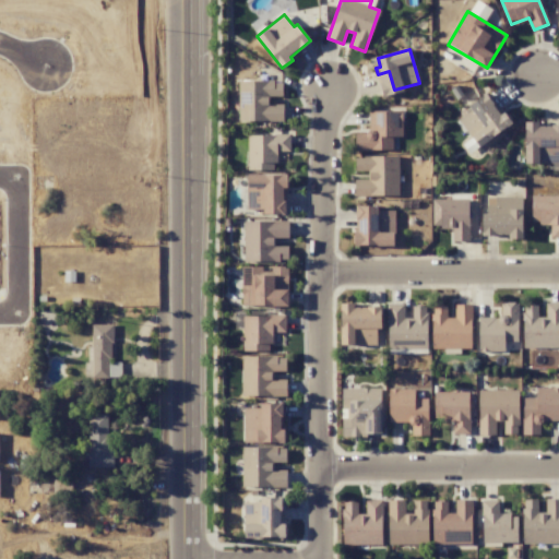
[(283,121),(284,105),(269,104),(270,96),(283,96),(283,82),(239,81),(238,120),(283,121)]
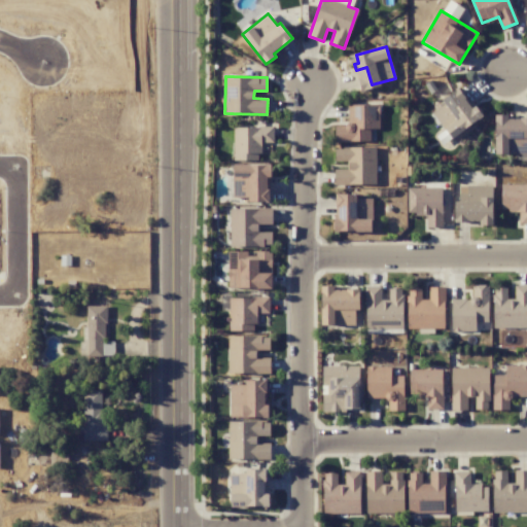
[(483,116),(475,105),(471,107),(459,90),(430,110),(452,139),(483,116)]
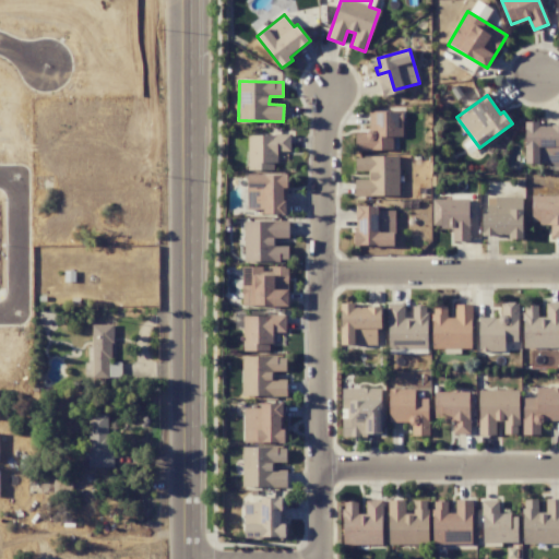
[(356,151),(392,151),(392,137),(403,137),(402,111),(368,111),(369,133),(355,133),(356,151)]
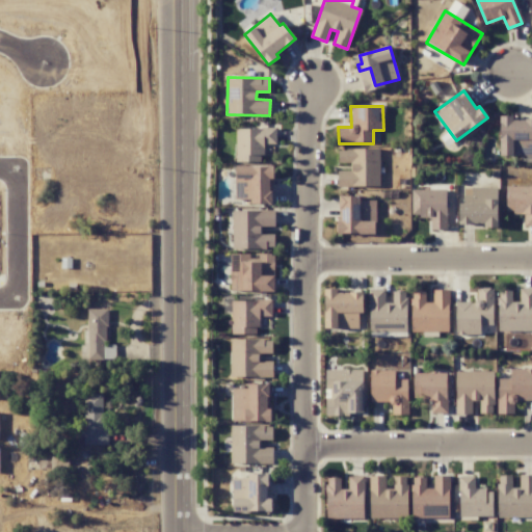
[(531,120),(512,120),(512,116),(501,115),(500,155),(531,155),(531,120)]
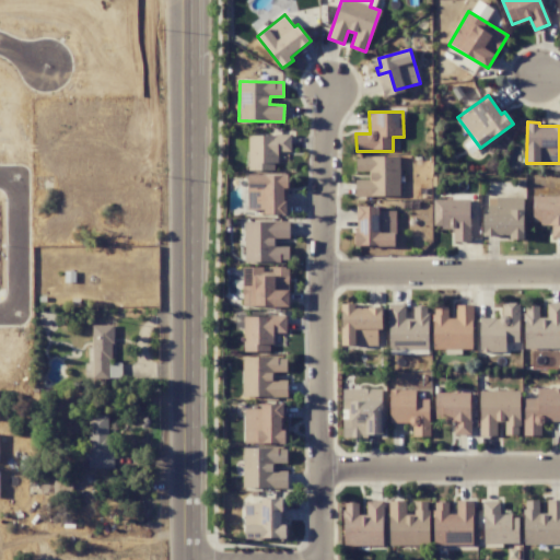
[(277,171),(277,152),(291,152),(291,136),(248,135),(248,170),(277,171)]
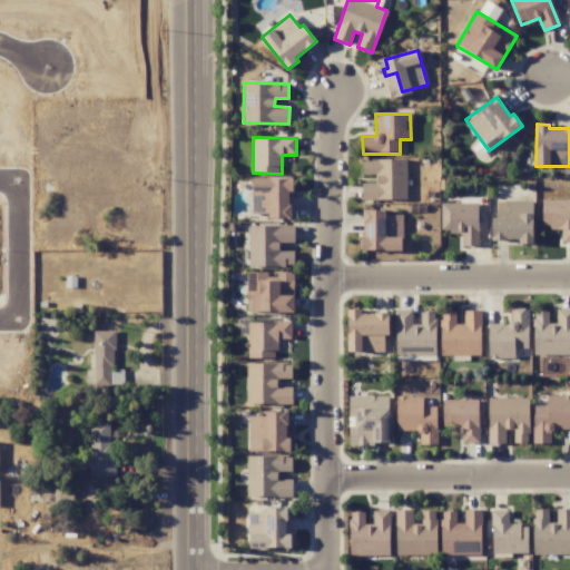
[(406,199),(406,159),(362,159),(362,175),(375,174),(375,183),(362,184),(362,200),(406,199)]
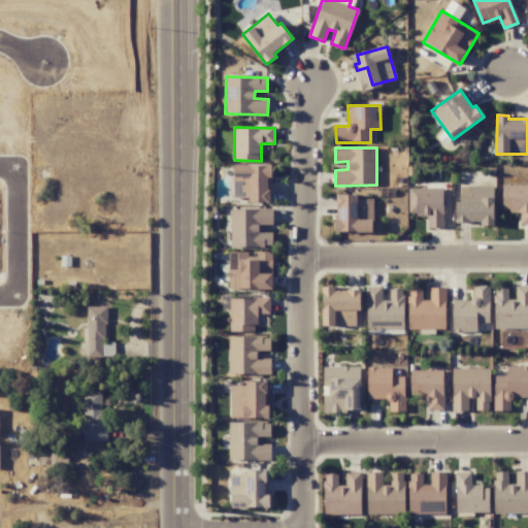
[(249,202),(270,202),(270,164),(233,165),(234,198),(249,198),(249,202)]
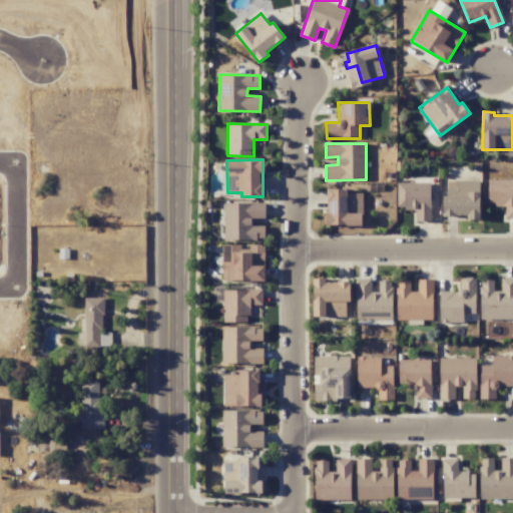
[(512,218),(512,179),(488,179),(488,205),(505,205),(505,218),(512,218)]
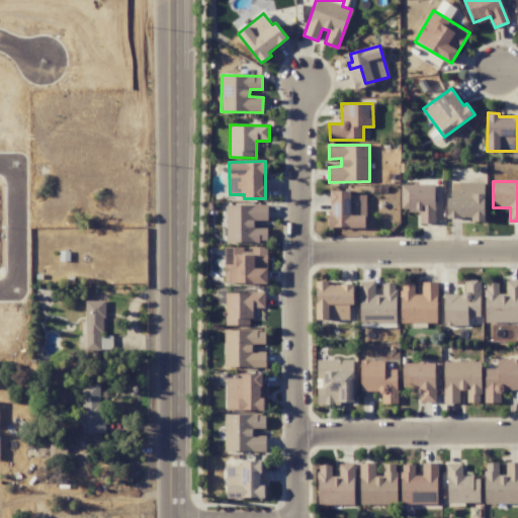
[(486,220),(485,182),(451,182),(451,197),(447,197),(447,220),(486,220)]
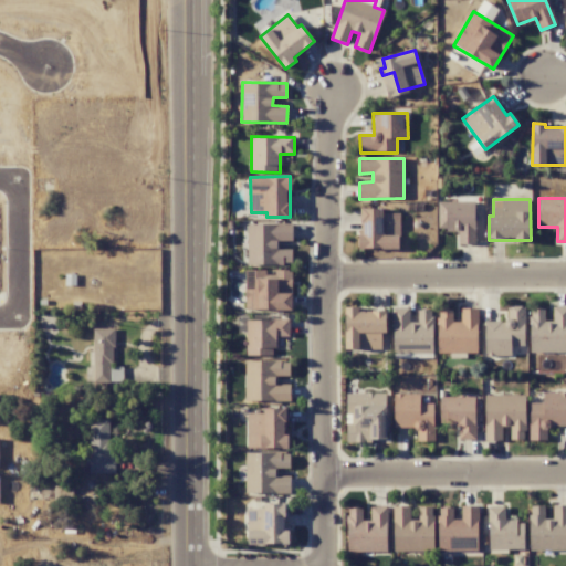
[(475,244),(474,201),(438,202),(438,230),(458,230),(459,244),(475,244)]
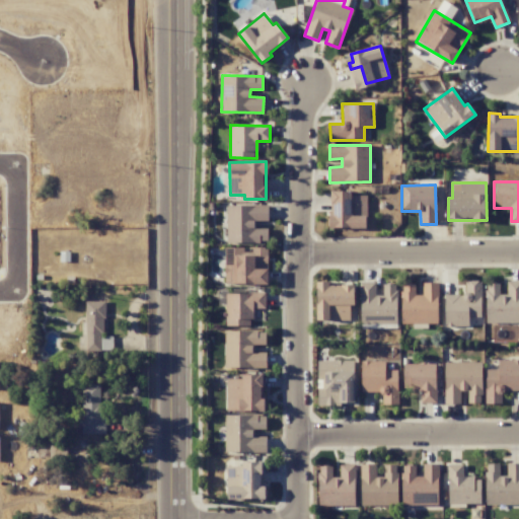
[(366,228),(367,196),(352,196),(352,192),(331,191),(331,216),(328,216),(328,227),(366,228)]
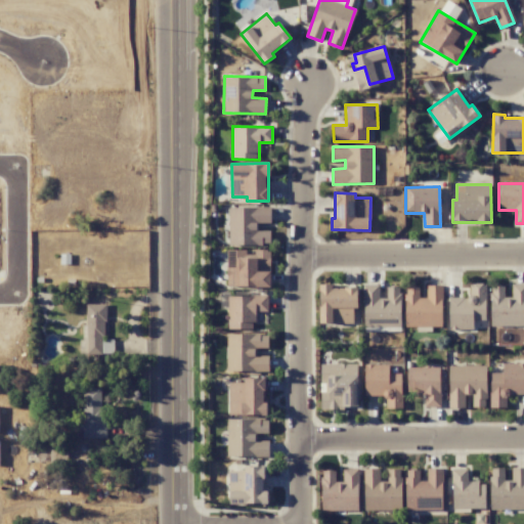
[(270,223),(270,208),(229,207),(228,245),(270,245),(270,231),(257,230),(257,222),(270,223)]
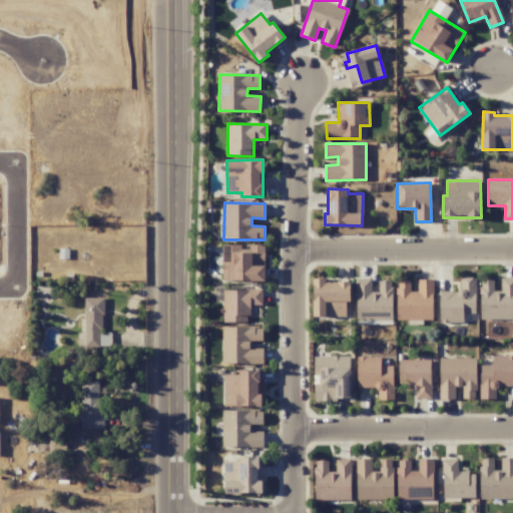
[(265,281),(265,266),(251,266),(251,261),(263,261),(263,244),(222,244),(222,281),(265,281)]
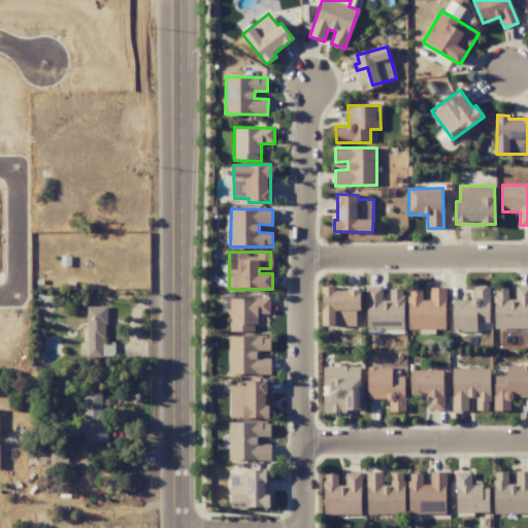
[(452,332),(491,331),(489,286),(472,286),(472,299),(452,300),(452,332)]
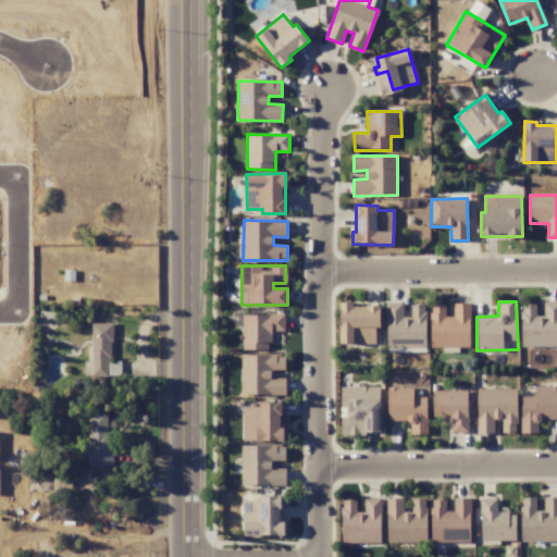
[(556,301),(544,301),(544,317),(536,317),(536,304),(521,304),(521,347),(556,346),(556,301)]
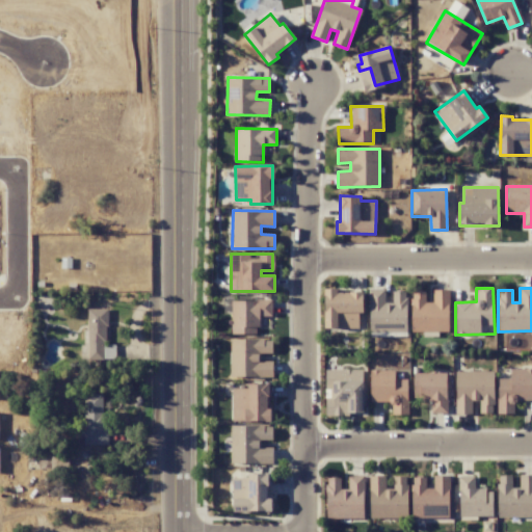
[(363,292),(339,292),(339,289),(323,289),(324,328),(358,328),(358,313),(363,313),(363,292)]
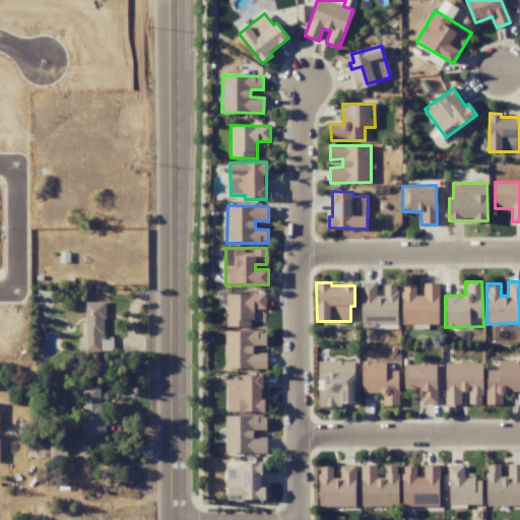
[(397,284),(383,285),(383,297),(377,297),(376,282),(361,283),(362,319),(386,319),(386,320),(398,319),(397,284)]
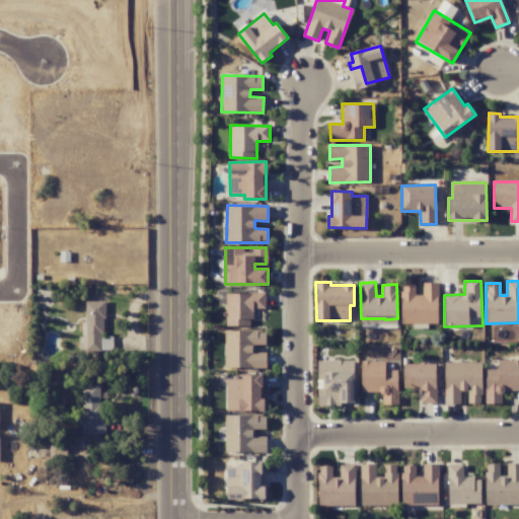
[(400,323),(437,323),(438,283),(423,283),(423,295),(415,295),(415,284),(401,284),(400,323)]
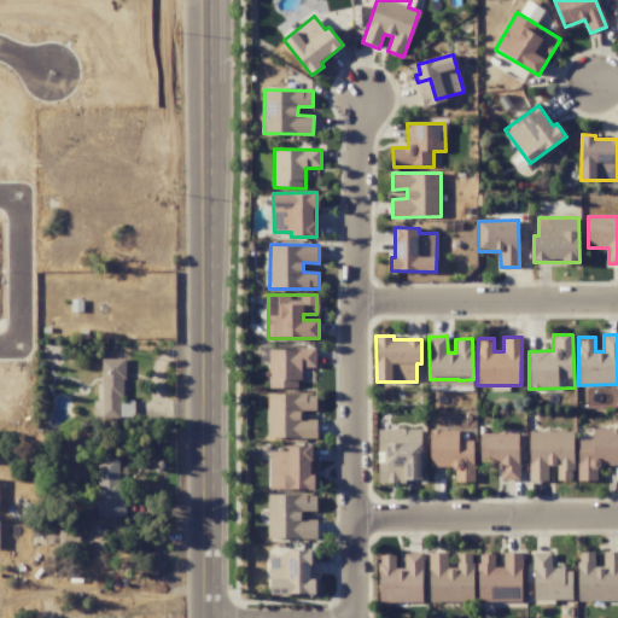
[(268,350),(269,389),(299,388),(299,367),(316,367),(315,349),(268,350)]
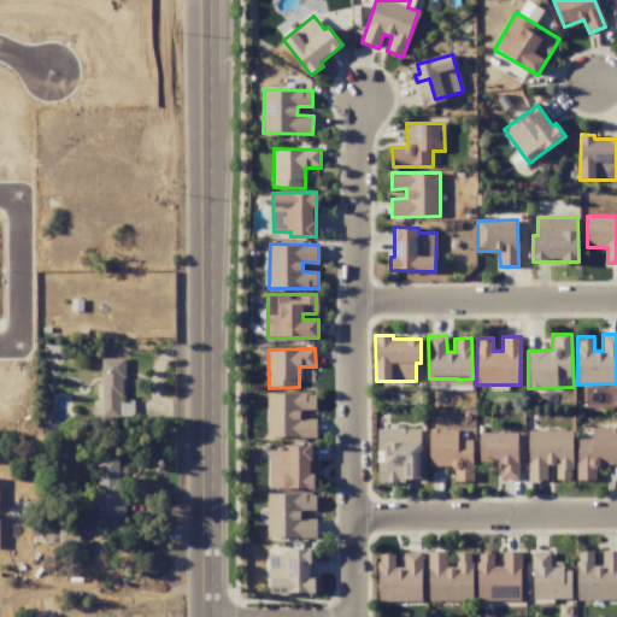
[(122,358),(101,358),(103,417),(123,417),(122,358)]
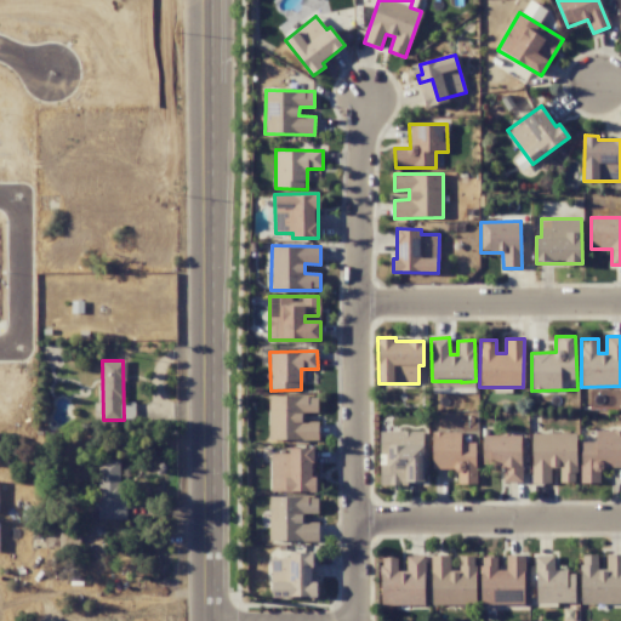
[(268,439),(318,440),(318,422),(303,422),(303,412),(318,412),(318,397),(269,396),(268,439)]
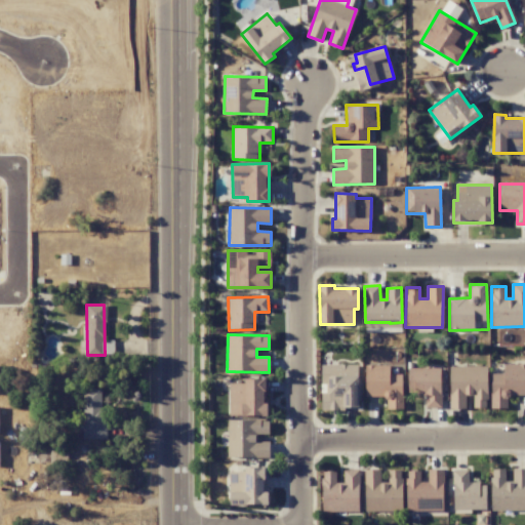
[(359,409),(358,364),(320,365),(321,409),(359,409)]
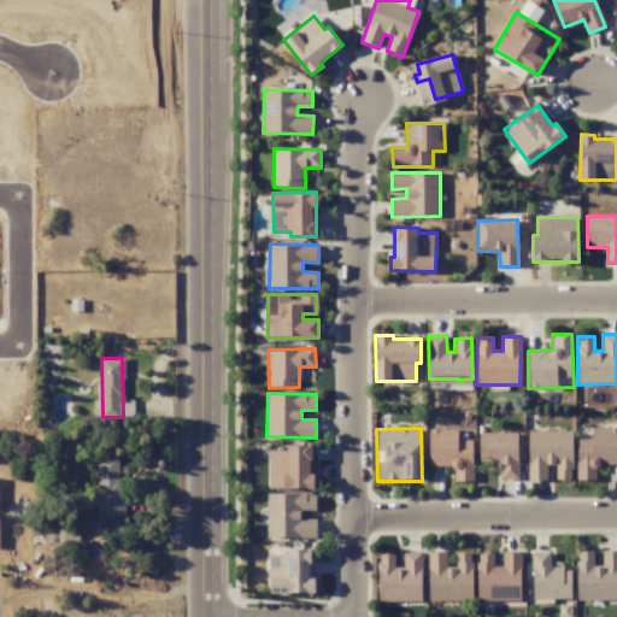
[(616,428),(592,428),(592,439),(577,439),(576,480),(597,480),(597,464),(616,464),(616,428)]
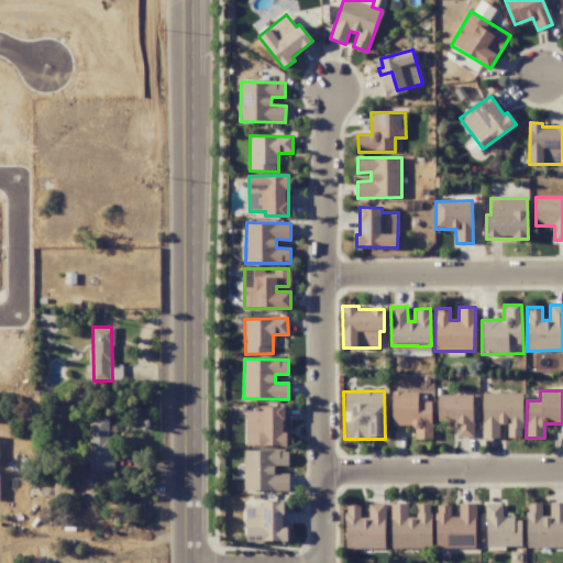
[(393,426),(415,426),(415,440),(432,439),(431,401),(418,401),(418,392),(392,392),(393,426)]
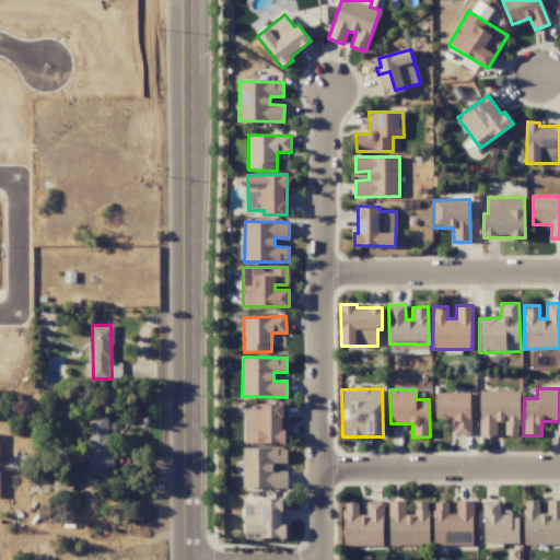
[(520,392),(479,392),(479,435),(497,435),(497,421),(504,421),(504,434),(520,434),(520,392)]
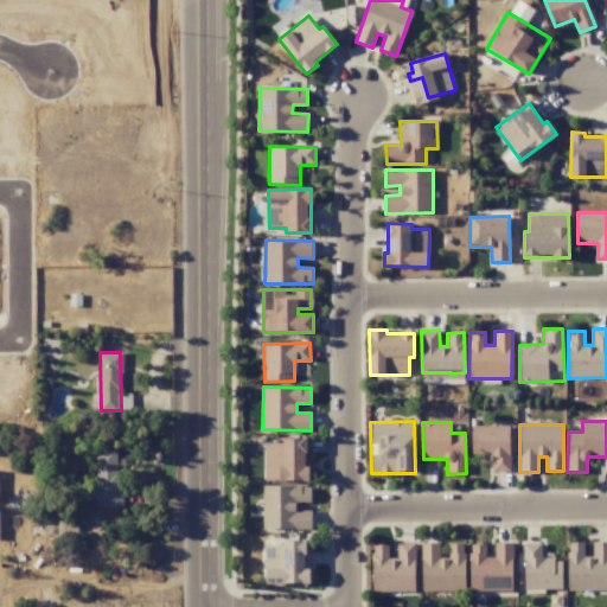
[(491,472),(510,472),(509,426),(471,426),(472,458),(491,458),(491,472)]
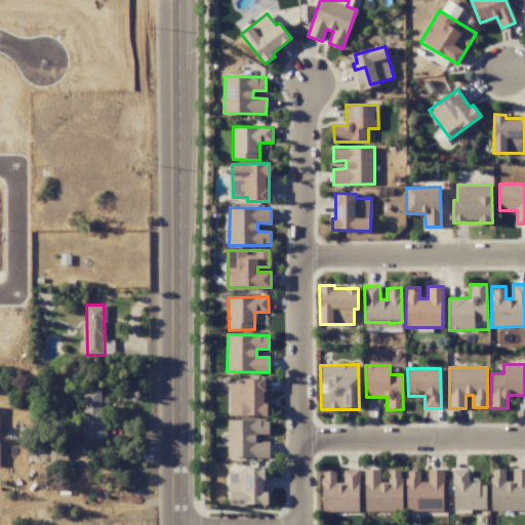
[(266,378),(244,378),(244,382),(229,384),(230,416),(267,415),(266,378)]
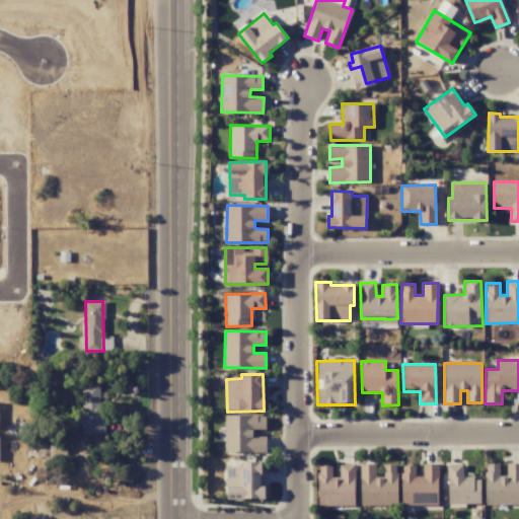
[(82,434),(101,434),(102,384),(82,384),(82,434)]
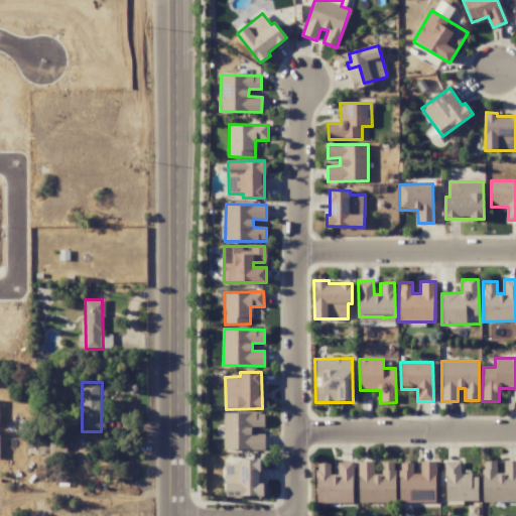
[(264,449),(264,433),(252,433),(252,426),(264,426),(264,413),(224,413),(224,449),(264,449)]
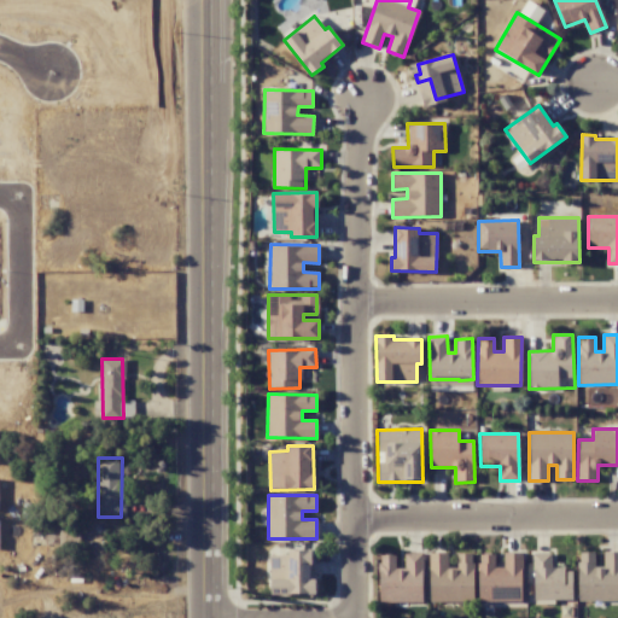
[(314,593),(313,549),(287,549),(287,555),(269,557),(270,588),(286,588),(286,594),(314,593)]
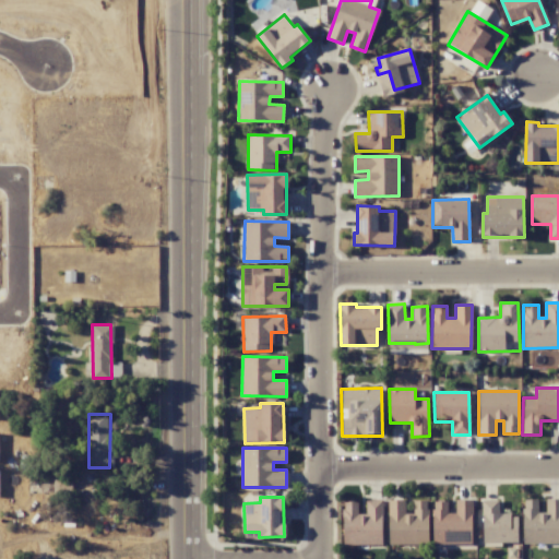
[(343,545),(382,545),(382,500),(365,499),(365,514),(357,514),(357,502),(343,502),(343,545)]
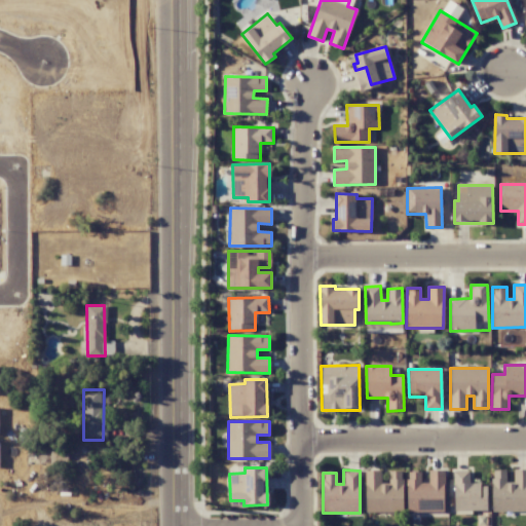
[(408,513),(444,512),(443,470),(428,470),(428,483),(421,483),(420,472),(407,473),(408,513)]
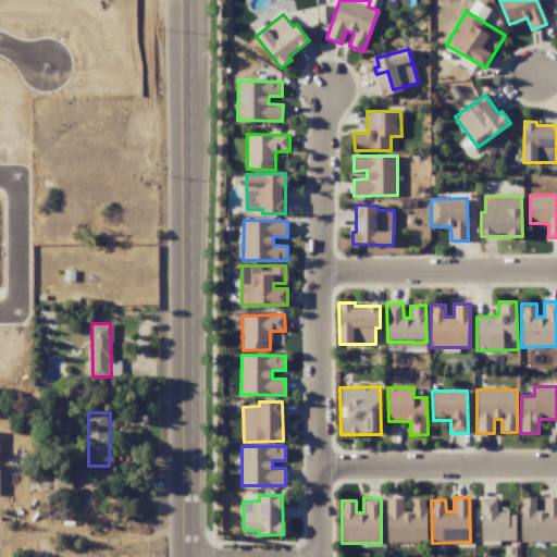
[(516,512),(497,512),(497,498),(481,497),(480,541),(516,542),(516,512)]
